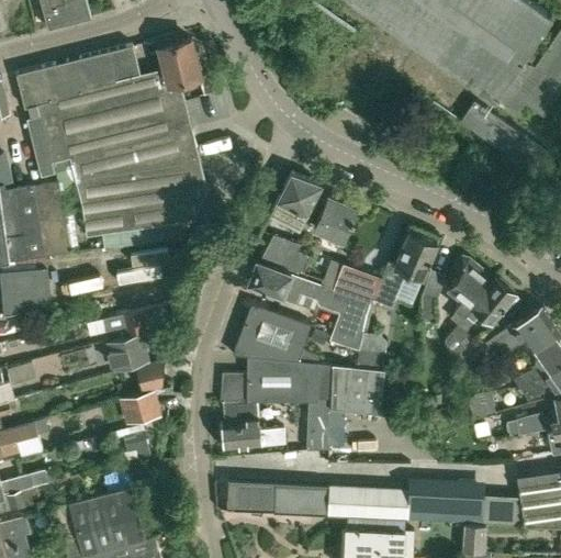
[(91,19),(86,0),(38,0),(47,31),(91,19)]
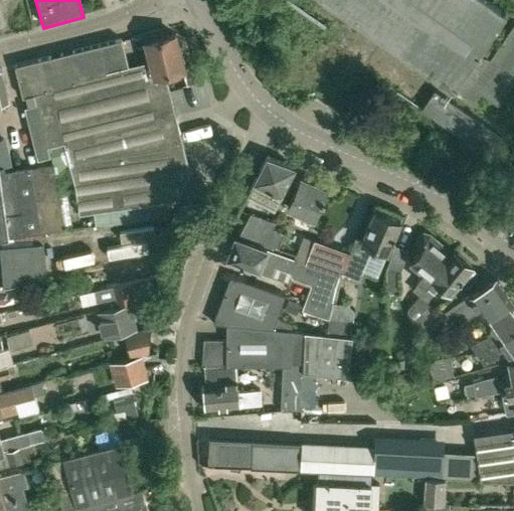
[(513,23),(487,63),(484,61),(496,44),(486,38),(504,13),(485,0),(327,0),(462,95),(471,101),(475,95),(495,109),(513,80),(513,23)]
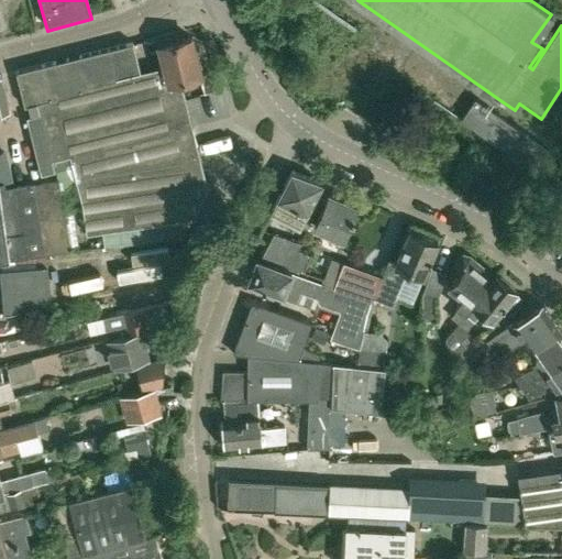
[(168,87),(180,84),(200,78),(190,41),(180,43),(178,35),(157,40),(164,69),(168,87)]
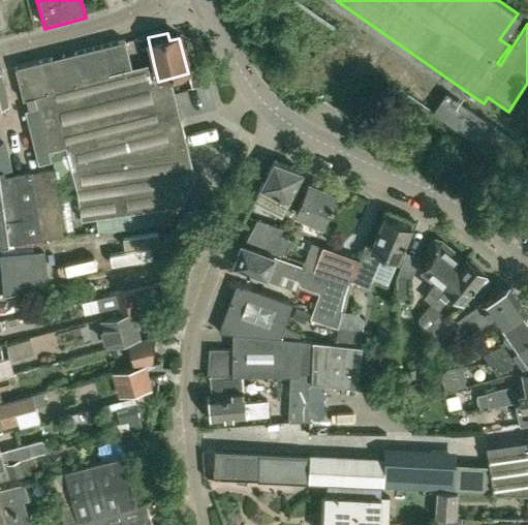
[(158,82),(154,65),(127,72),(120,44),(42,64),(65,151),(76,194),(81,223),(180,209),(193,184),(191,176),(193,176),(169,79),(158,82)]
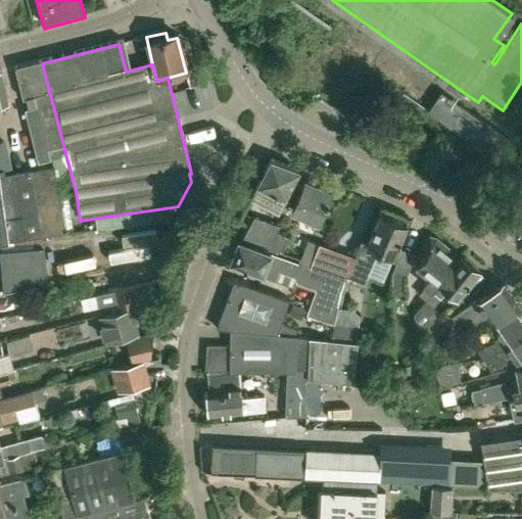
[(48,152),(64,149),(42,63),(14,71),(22,101),(35,99),(37,108),(24,112),(38,166),(51,162),(48,152)]
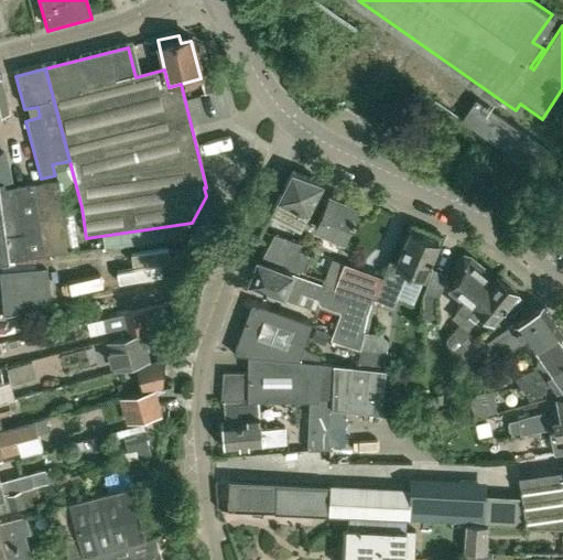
[(478,100),(464,121),(512,154),(527,135),(478,100)]
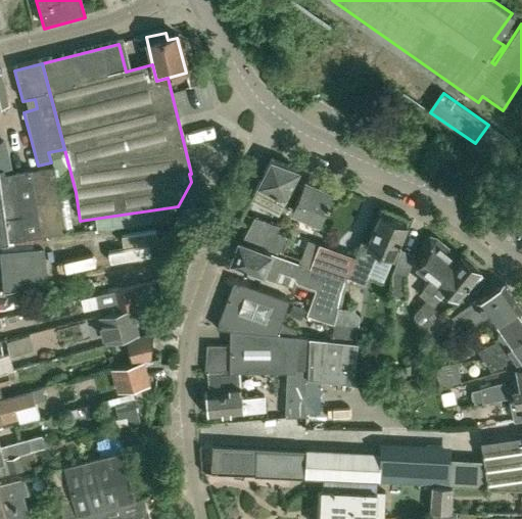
[(271,162),(251,199),(277,213),(298,173),(271,162)]
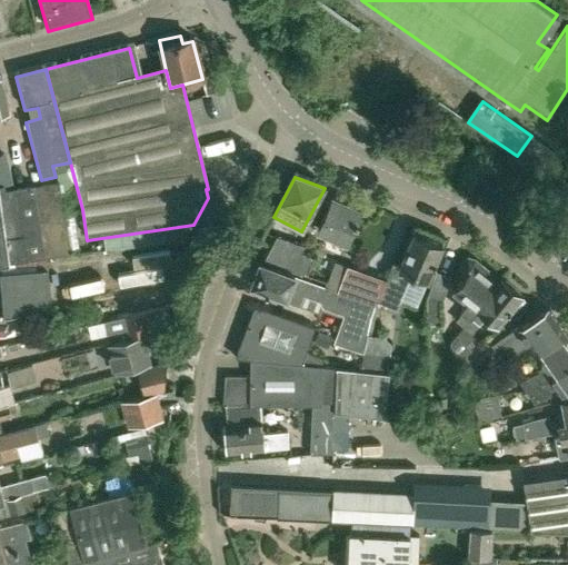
[(0,265),(70,258),(59,184),(41,187),(41,188),(33,189),(5,194),(3,188),(0,188),(0,265)]
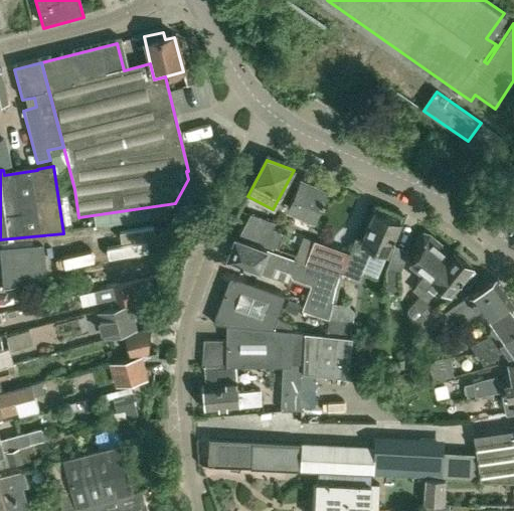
[(321,204),(323,205),(325,202),(322,201),(326,192),(300,181),(287,211),(312,223),(321,204)]
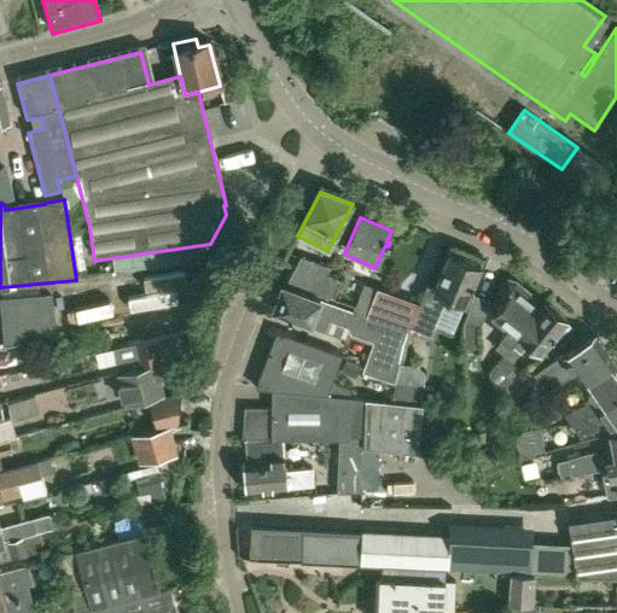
[(429,340),(446,299),(464,307),(479,269),(448,257),(434,292),(426,290),(418,311),(414,320),(415,320),(414,323),(413,323),(409,332),(429,340)]
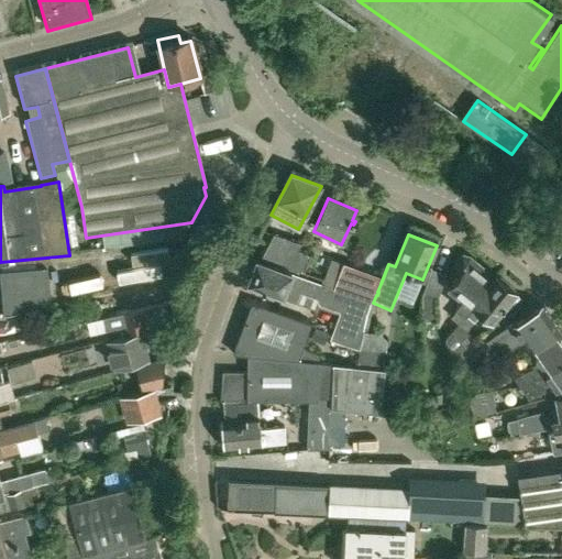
[(273,236),(261,260),(288,271),(288,272),(297,275),(298,273),(301,275),(310,259),(297,253),(300,247),(273,236)]
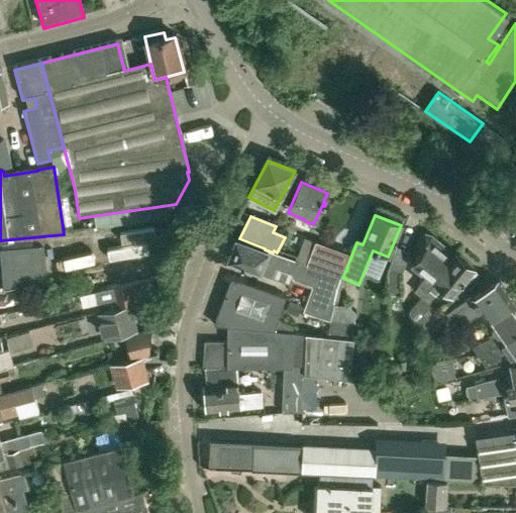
[(419,299),(452,257),(430,240),(424,238),(419,241),(418,246),(420,252),(422,253),(411,266),(424,276),(419,282),(422,285),(414,295),(419,299)]
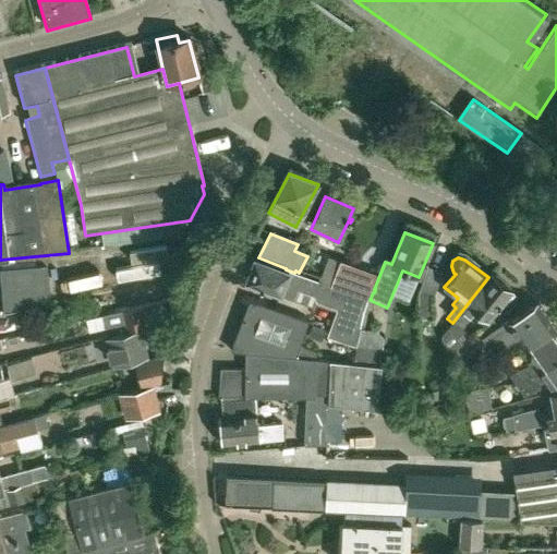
[(247,279),(246,282),(280,294),(279,298),(292,302),(295,291),(314,298),(316,304),(338,313),(328,340),(354,350),(368,304),(329,289),(255,261),(252,269),(250,268),(245,278),(247,279)]
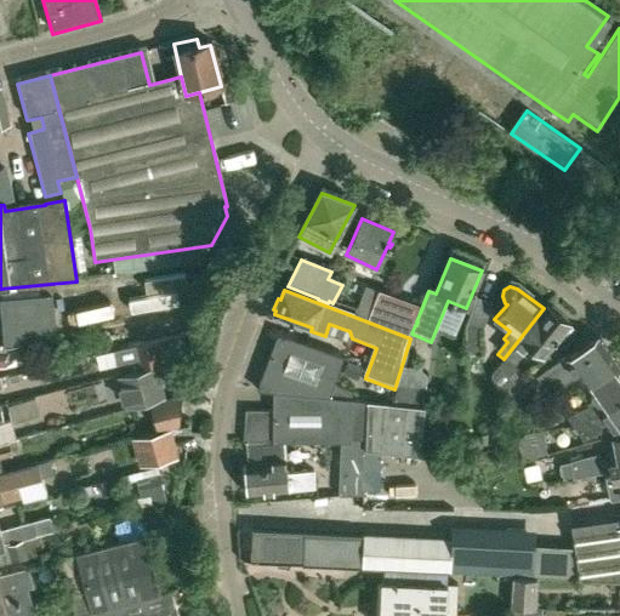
[(377,295),(367,321),(410,338),(411,334),(415,325),(416,325),(417,321),(416,321),(420,313),(377,295)]
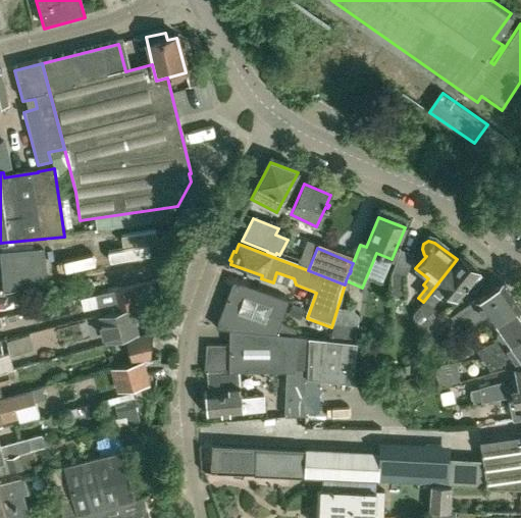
[(43,250),(0,253),(3,294),(46,285),(43,250)]
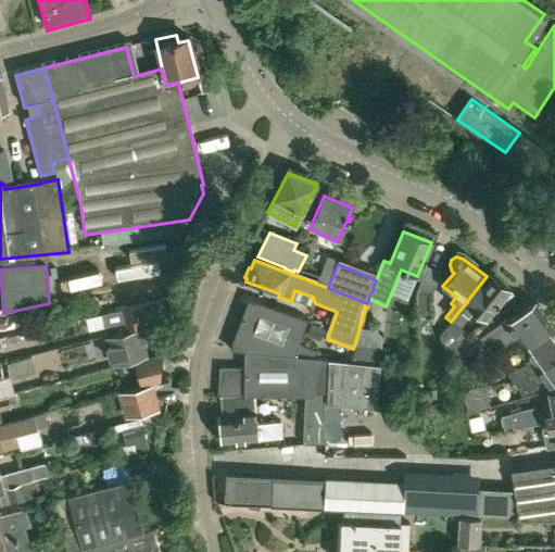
[(418,300),(418,322),(429,322),(429,300),(431,301),(440,274),(427,270),(418,300)]
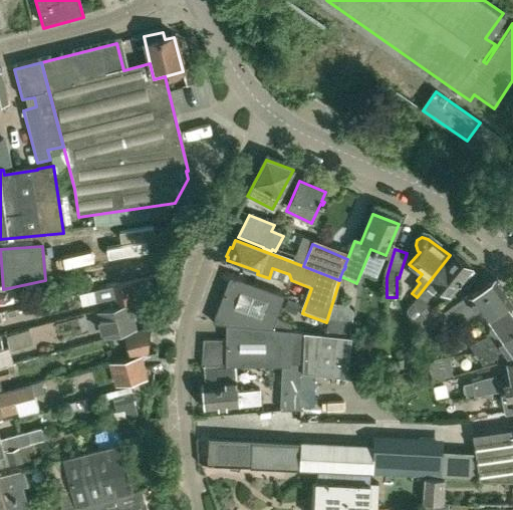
[(450,255),(417,297),(426,305),(439,287),(449,295),(472,267),(453,253),(451,256),(450,255)]
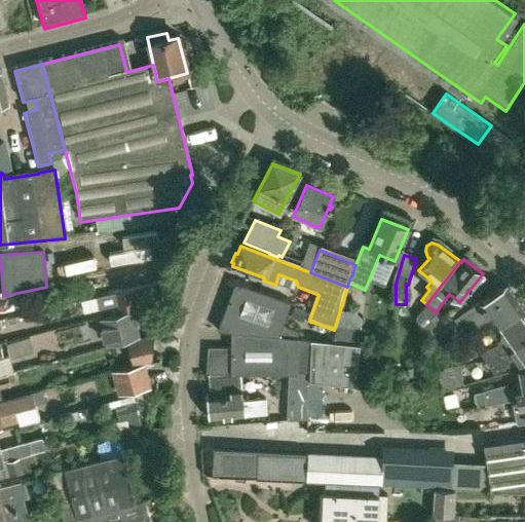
[(137,291),(156,286),(162,285),(159,271),(134,277),(137,291)]
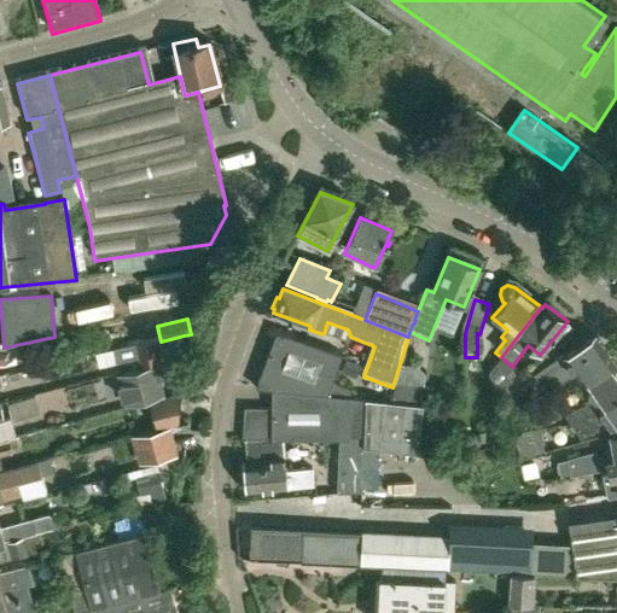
[(275,334),(255,391),(348,400),(350,392),(331,386),(341,358),(275,334)]
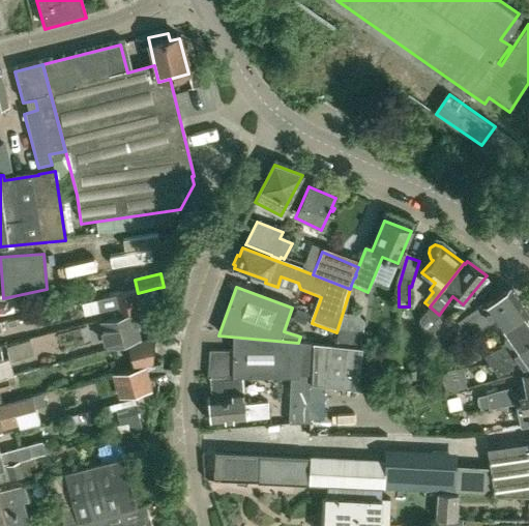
[(122,317),(125,316),(129,315),(162,307),(157,288),(138,293),(96,302),(99,316),(121,311),(122,317)]
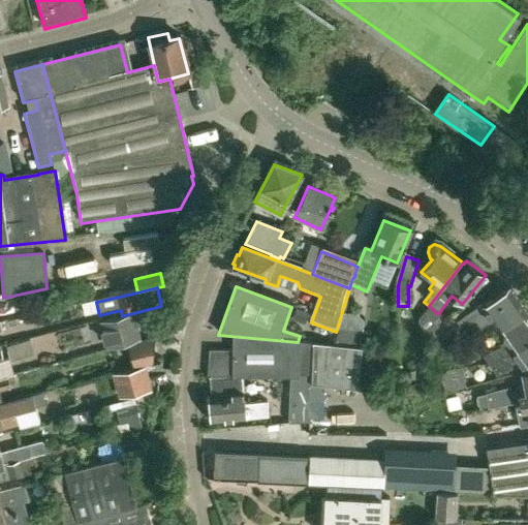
[(496,333),(524,312),(508,290),(482,309),(480,307),(457,323),(467,338),(490,322),(496,333)]
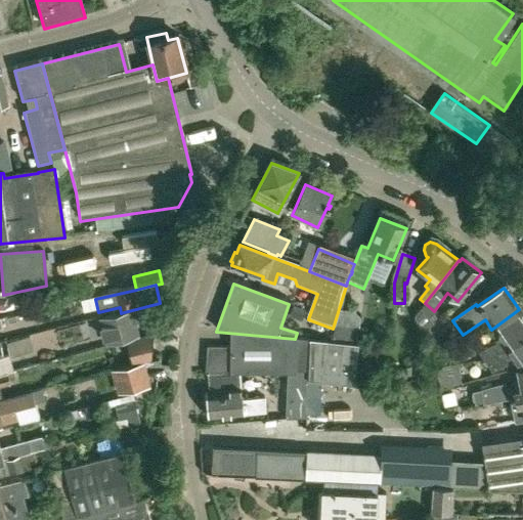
[(432,327),(439,321),(435,315),(433,311),(425,303),(420,309),(432,327)]
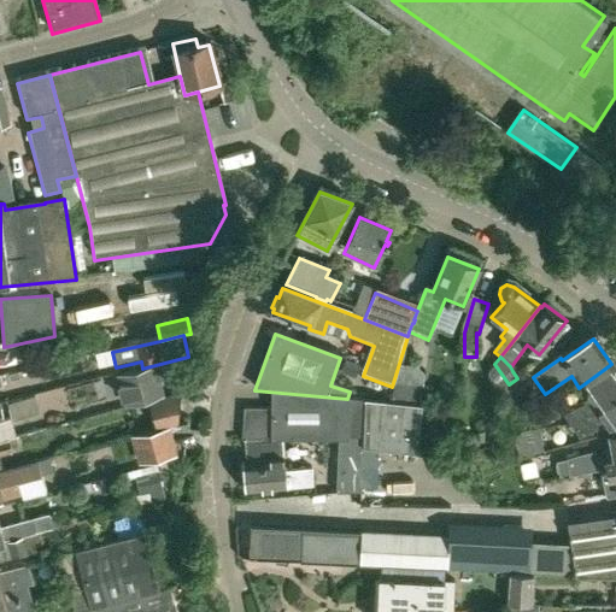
[(509,384),(494,364),(486,375),(494,394),(509,384)]
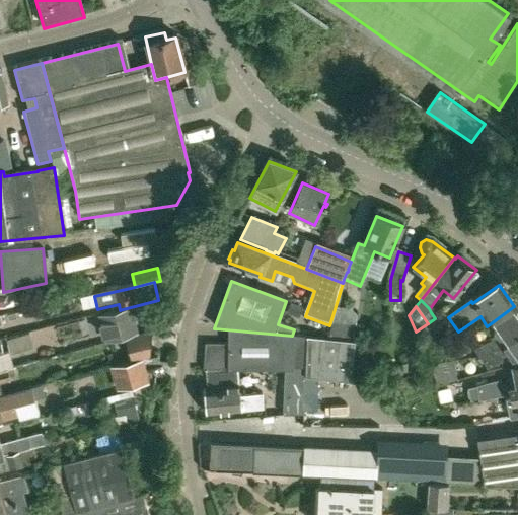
[(479,360),(517,335),(517,311),(514,306),(487,326),(496,340),(473,351),(479,360)]
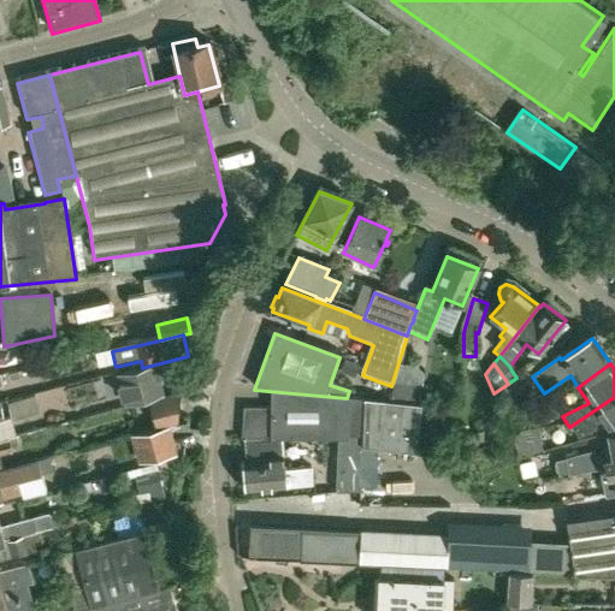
[(146,367),(142,368),(114,375),(122,407),(159,397),(151,366),(146,367)]
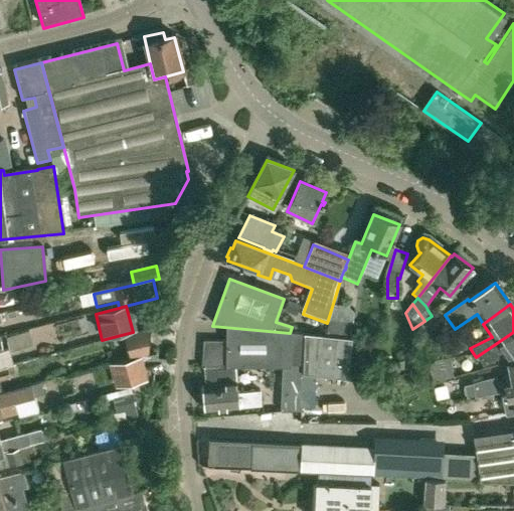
[(325,337),(351,340),(352,325),(327,323),(325,337)]
